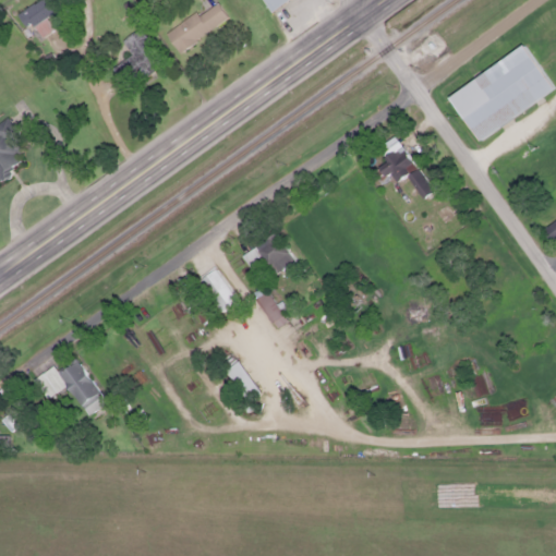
[(40,0),(16,16),(27,34),(34,29),(40,39),(55,31),(47,20),(58,12),(50,0),(40,0)]
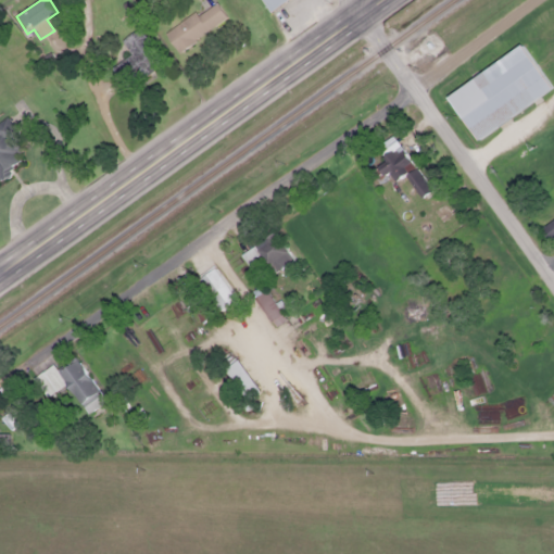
[(260,0),(271,15),(291,0),(260,0)]
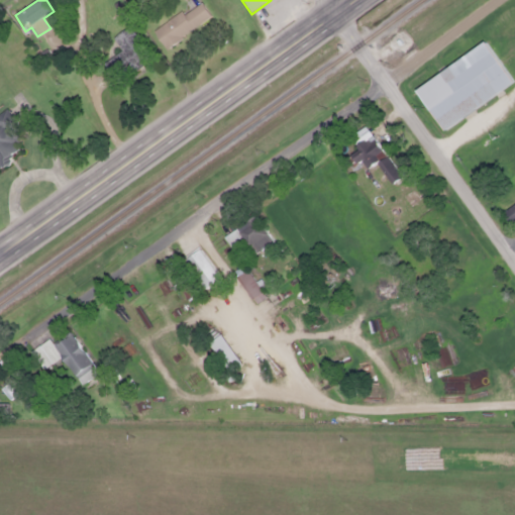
[(152,31),(164,48),(211,21),(201,3),(152,31)]
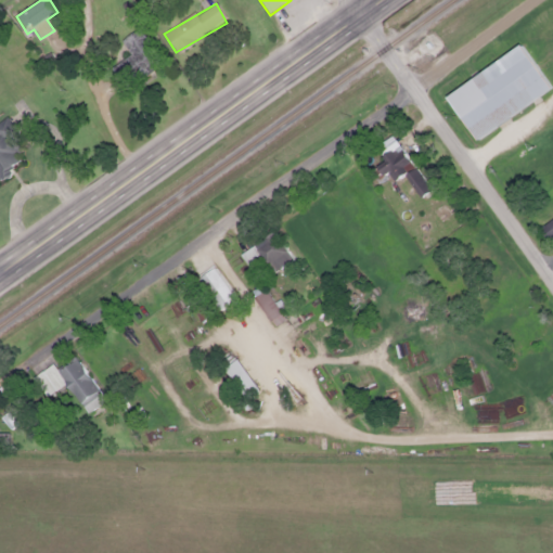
[(131,55),(121,66),(139,82),(155,65),(145,56),(153,49),(136,31),(121,47),(131,55)]
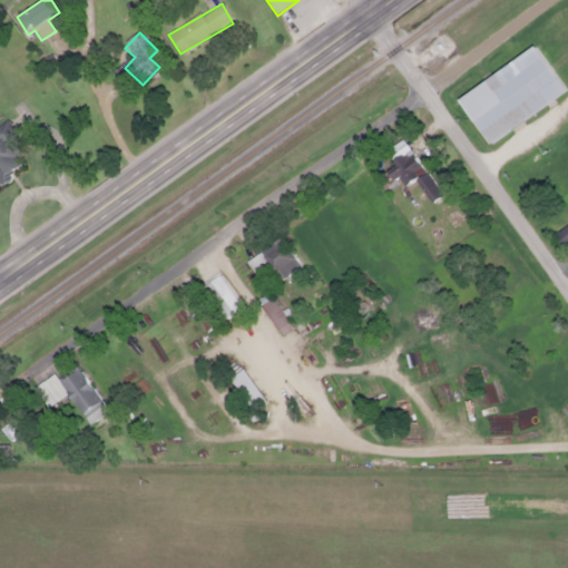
[(489,145),(566,92),(535,47),(458,98),(489,145)]
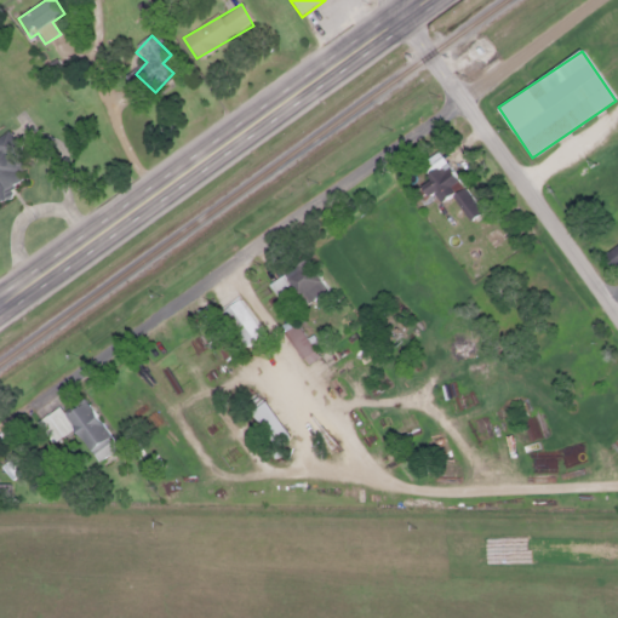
[(0,202),(12,196),(9,189),(22,182),(17,171),(24,167),(7,133),(0,137),(0,202)]
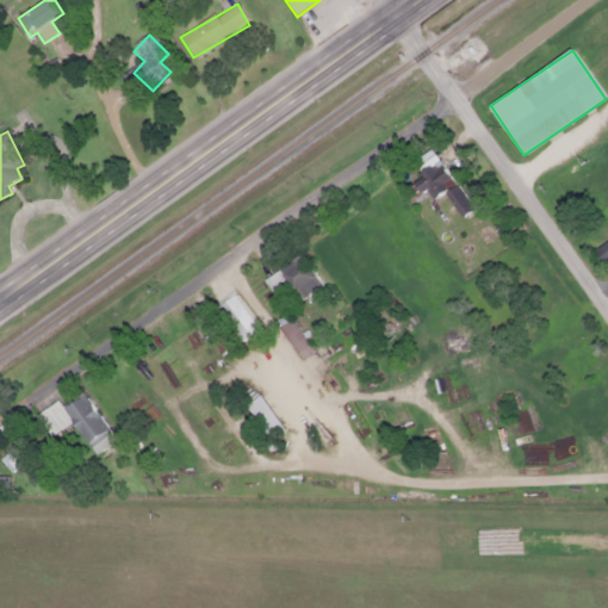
[(414,182),(433,200),(453,180),(434,161),(414,182)]
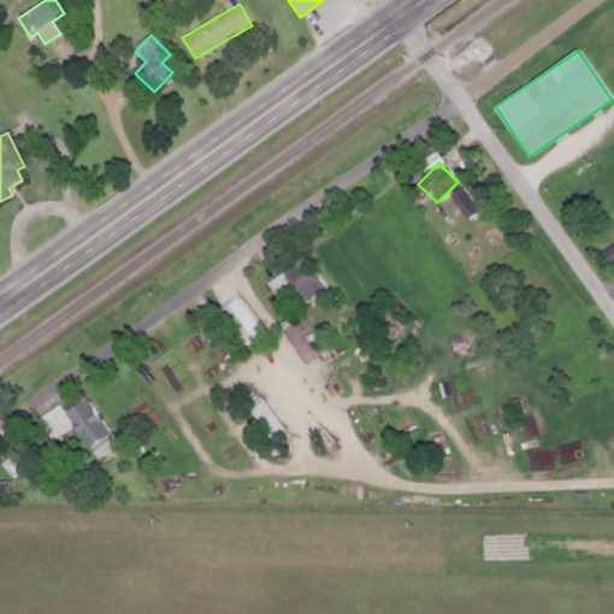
[(449,195),(466,219),(479,211),(462,187),(449,195)]
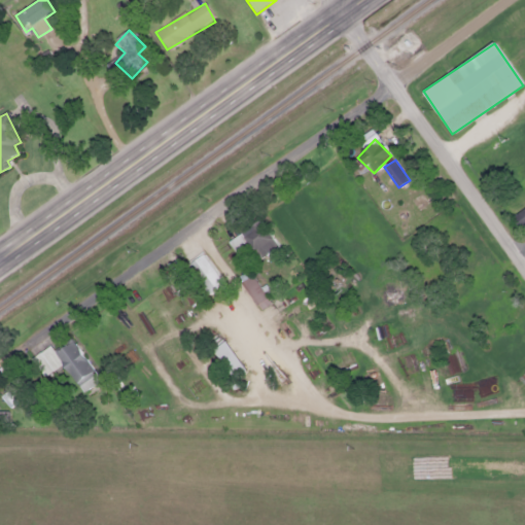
[(521,231),(524,228),(524,208),(511,219),(521,231)]
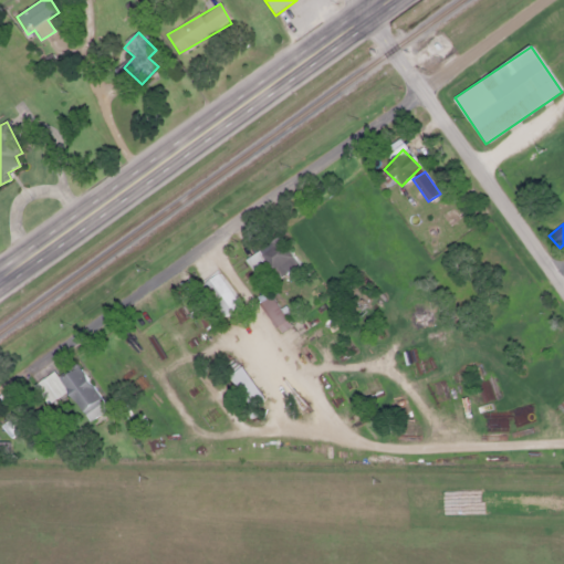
[(246,259),(254,272),(267,263),(277,279),(298,264),(279,237),(246,259)]
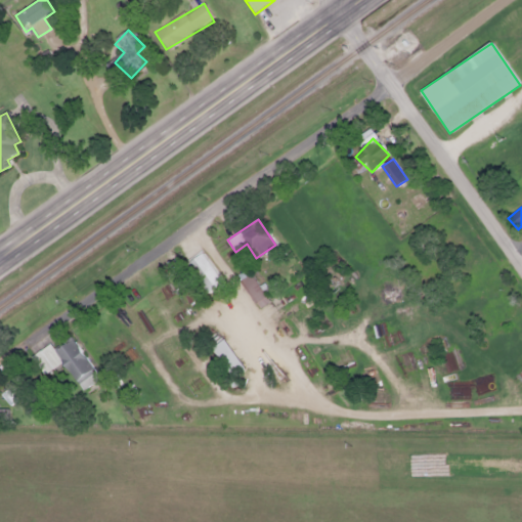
[(185,263),(208,294),(223,283),(201,252),(185,263)]
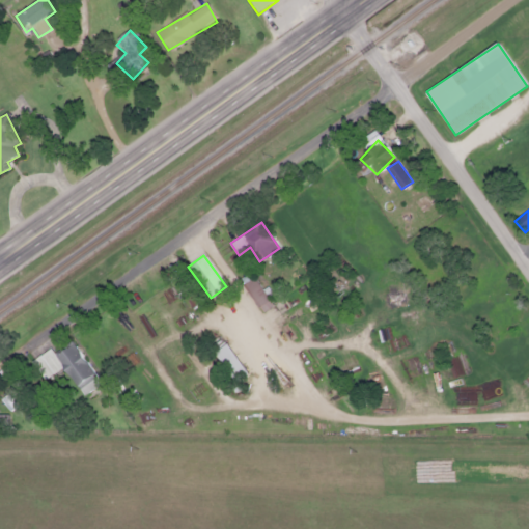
[(261,312),(279,301),(261,274),(244,285),(261,312)]
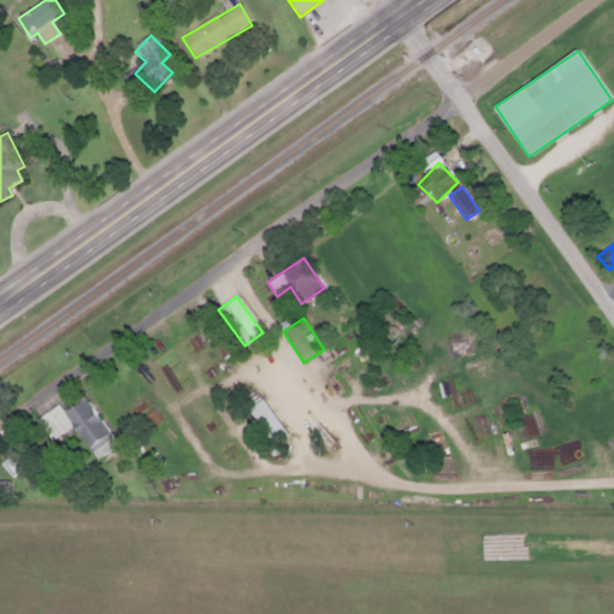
[(72,426),(96,460),(117,446),(82,399),(63,412),(59,405),(36,420),(51,442),(72,426)]
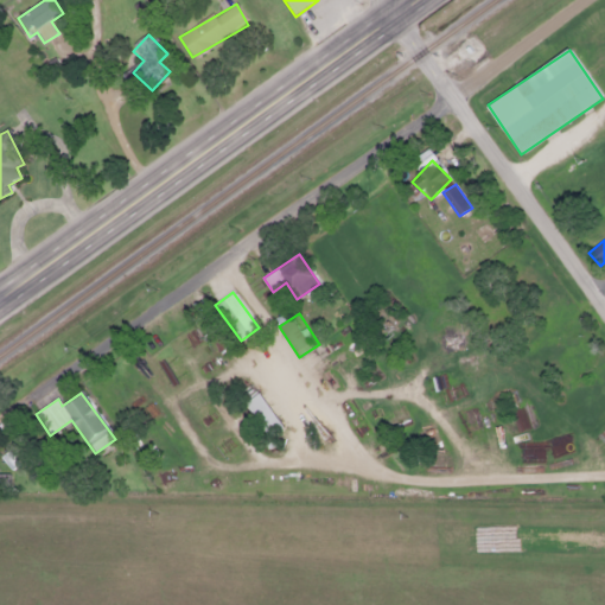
[(269,430),(279,421),(258,394),(248,402),(269,430)]
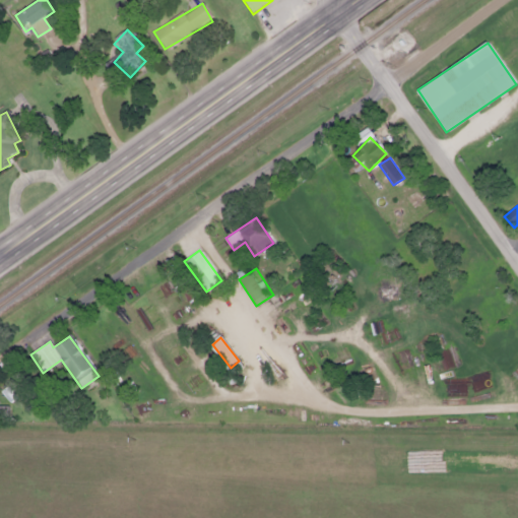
[(8,399),(14,396),(11,387),(4,390),(8,399)]
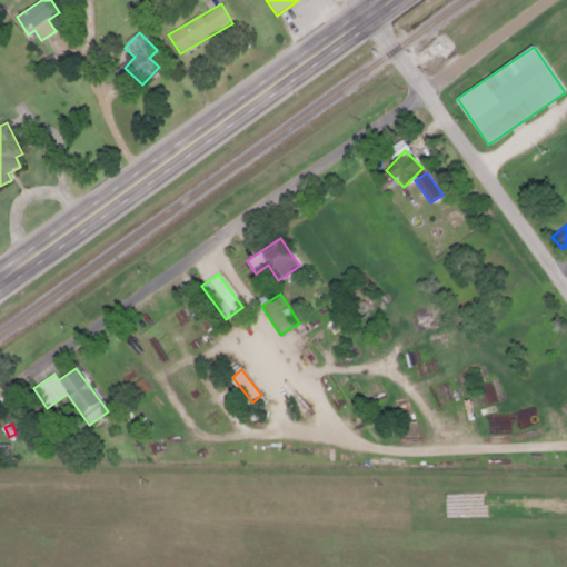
[(0,456),(10,456),(10,445),(0,445),(0,456)]
